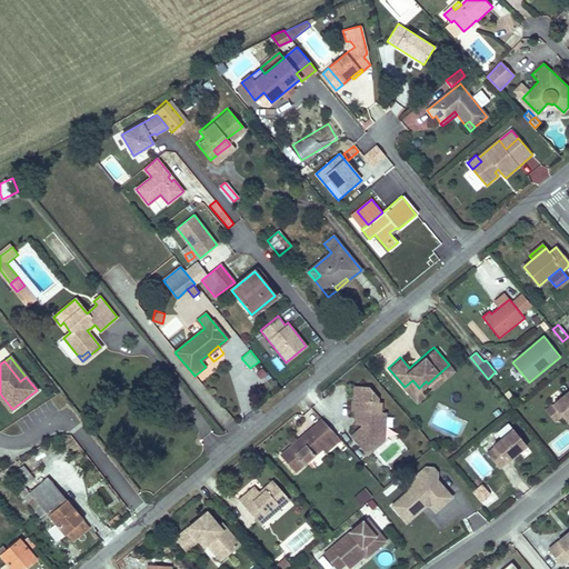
[(451,368),(449,365),(428,383),(430,387),(451,368)]
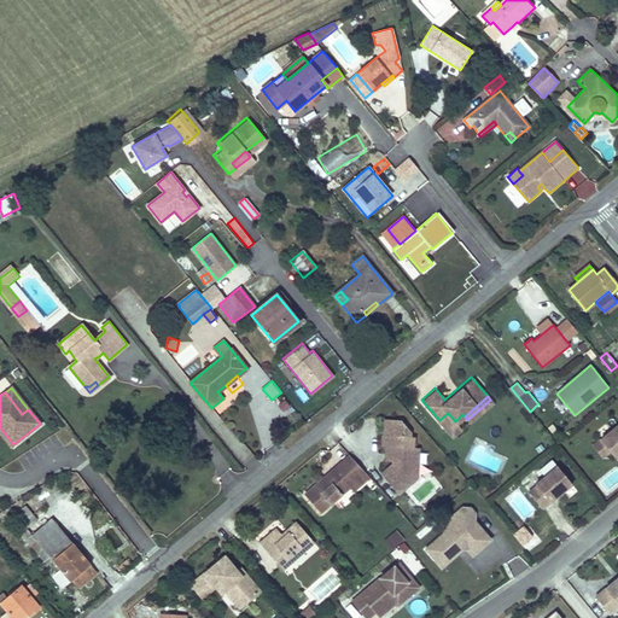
[(292,406),(286,397),(278,403),(284,412),(292,406)]
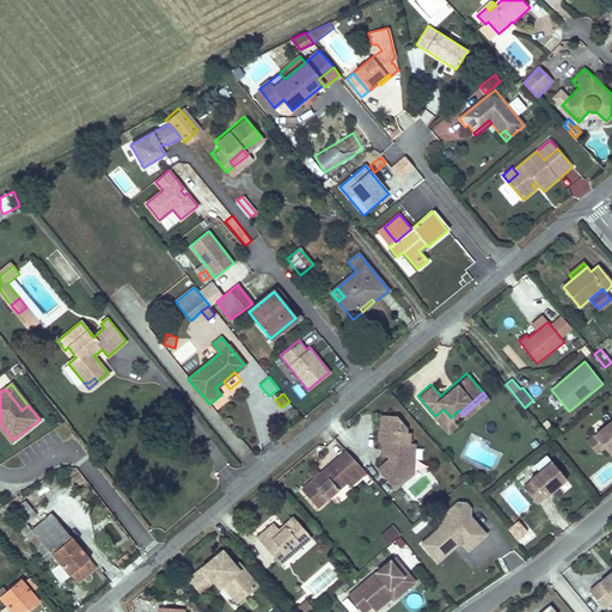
[(451,417),(444,409),(435,416),(446,430),(456,422),(451,417)]
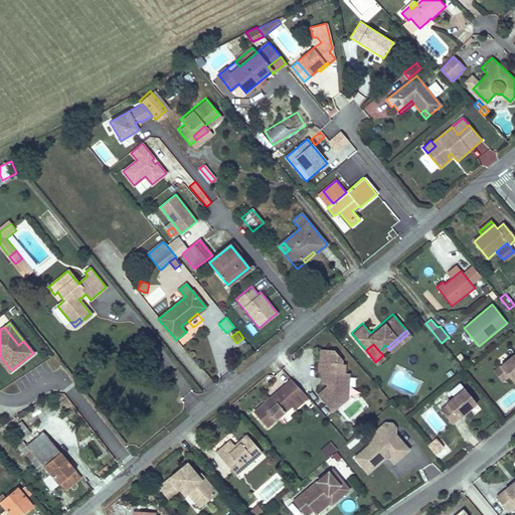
[(320,351),(318,371),(326,372),(325,387),(317,394),(333,411),(347,399),(341,392),(347,386),(348,373),(343,373),(344,364),(340,364),(341,359),(335,352),(320,351)]
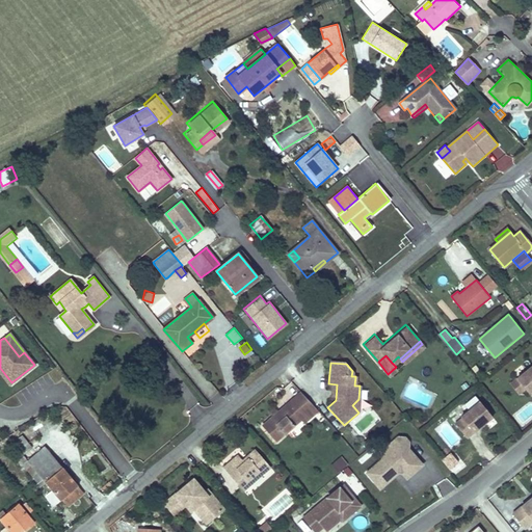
[(517,378),(526,371),(522,365),(512,372),(515,376),(513,378),(515,380),(511,383),(520,393),(526,389),(517,378)]
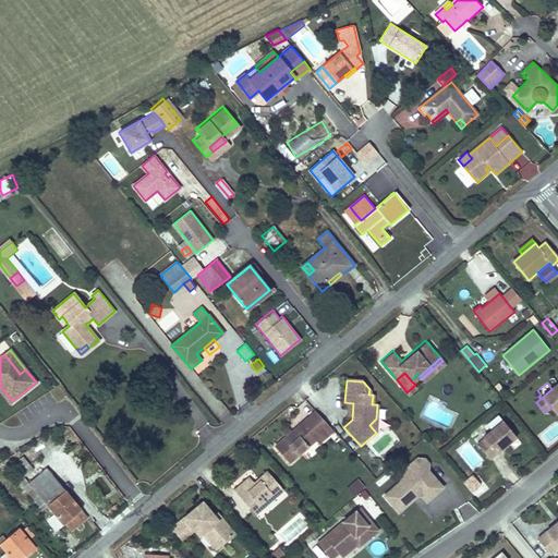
[(552,408),(556,414),(557,412),(557,384),(552,389),(543,397),(552,408)]
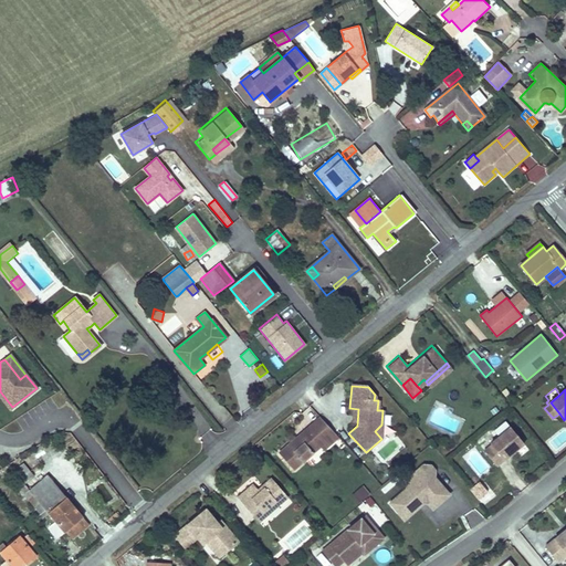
[(12,407),(0,391),(0,397),(9,409),(12,407)]
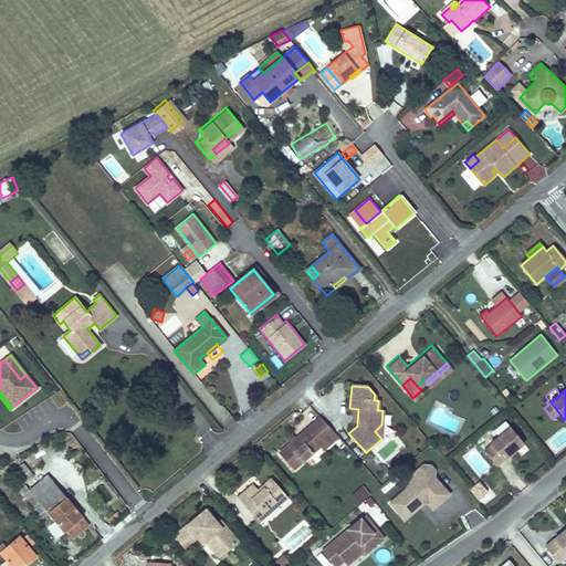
[(295,470),(321,448),(318,443),(333,431),(322,417),(280,452),(295,470)]
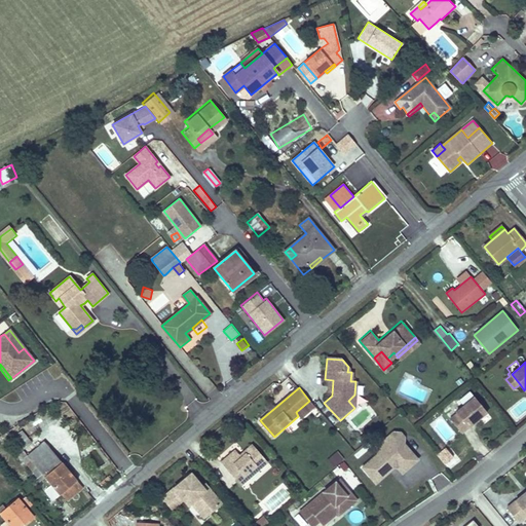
[(457,413),(450,418),(461,433),(472,424),(475,422),(479,418),(487,411),(475,397),(456,412),(457,413)]
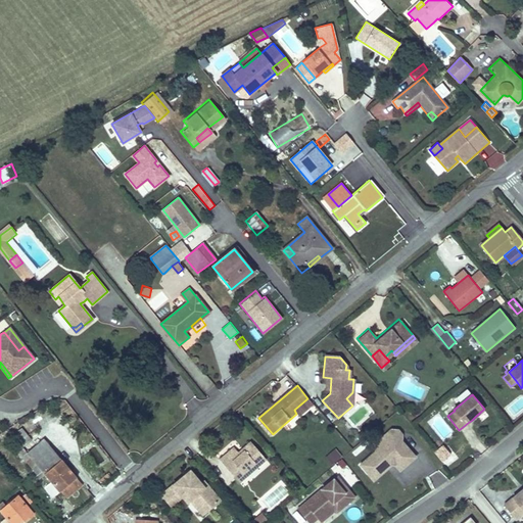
[(296,414),(299,417),(314,405),(307,398),(294,410),(296,414)]
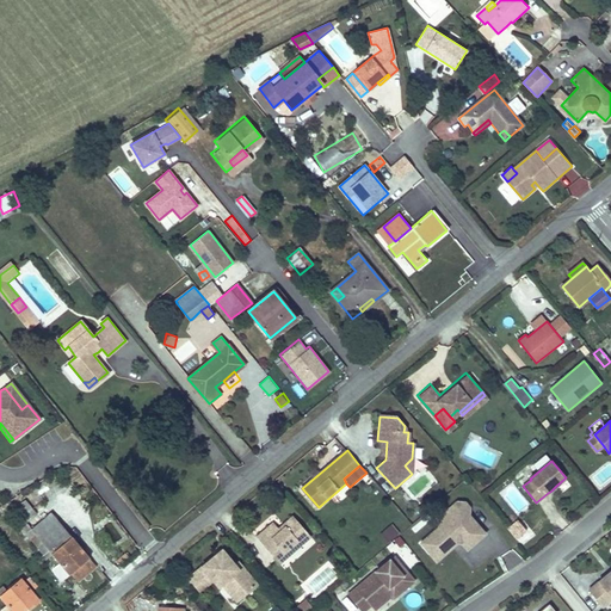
[(18,508),(16,512),(25,524),(36,514),(24,500),(17,506),(18,508)]
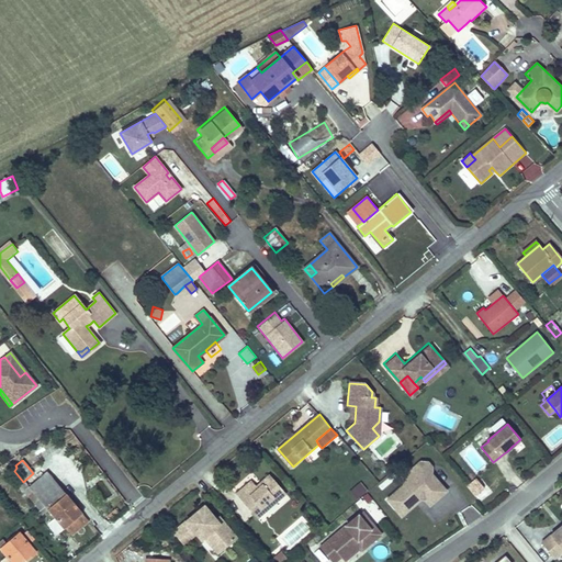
[(418,496),(419,498),(426,499),(430,504),(446,491),(433,474),(431,474),(431,465),(428,462),(420,461),(413,468),(413,473),(407,473),(404,475),(404,484),(388,499),(395,508),(402,503),(407,509),(414,504),(414,501),(418,496)]
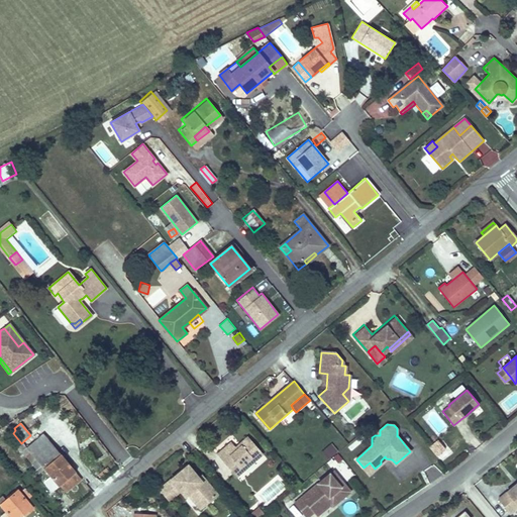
[(54,458),(60,453),(42,433),(25,447),(23,444),(19,447),(25,454),(29,452),(35,459),(31,462),(39,473),(43,470),(49,477),(43,482),(52,492),(60,485),(75,472),(65,459),(59,464),(54,458)]
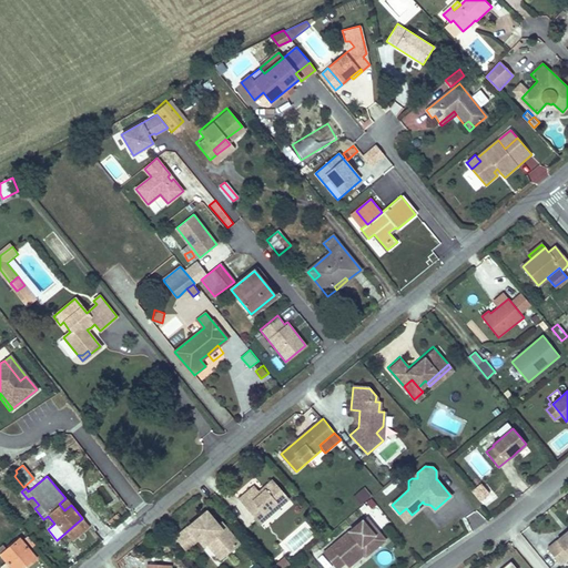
[(240,501),(255,519),(262,513),(267,519),(288,500),(273,482),(269,486),(272,488),(263,496),(260,494),(255,488),(240,501)]
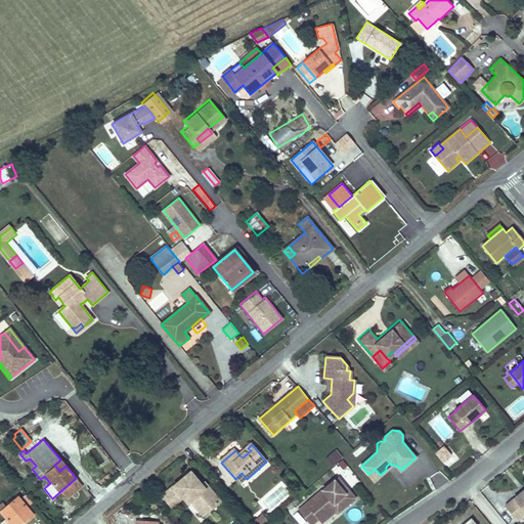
[(443,445),(435,452),(443,462),(451,455),(443,445)]
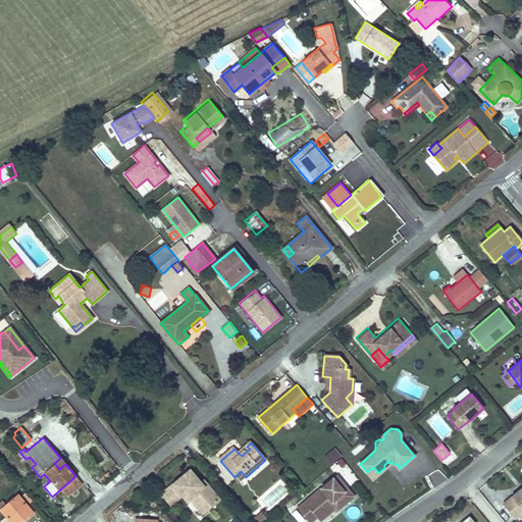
[(247,447),(239,454),(242,456),(250,449),(247,447)]
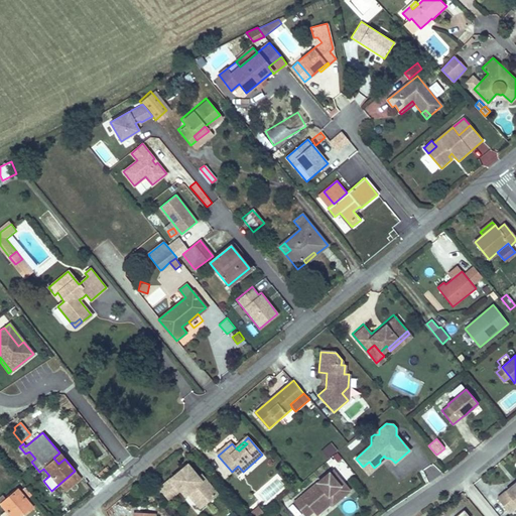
[(338,449),(332,442),(321,450),(328,458),(338,449)]
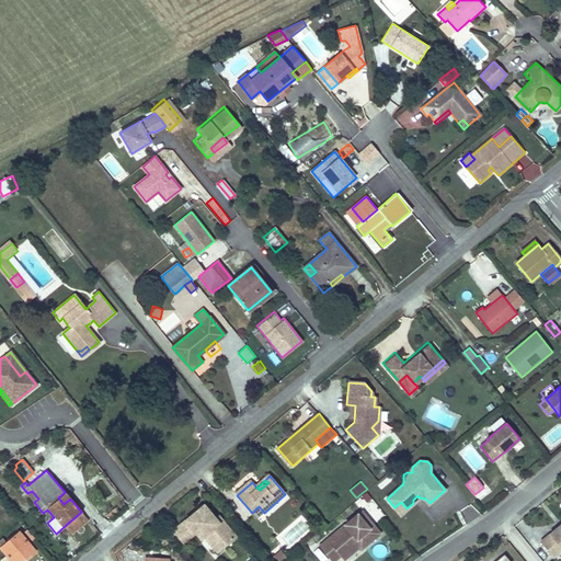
[(70,499),(65,492),(58,497),(64,504),(70,499)]
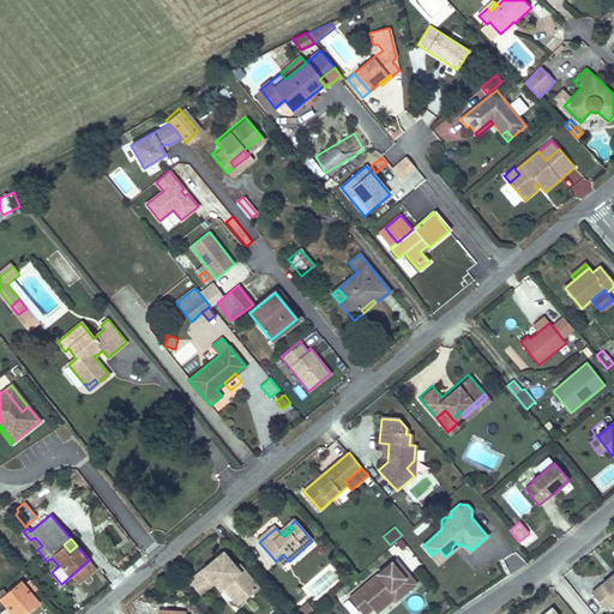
[(408,546),(402,539),(396,543),(402,551),(408,546)]
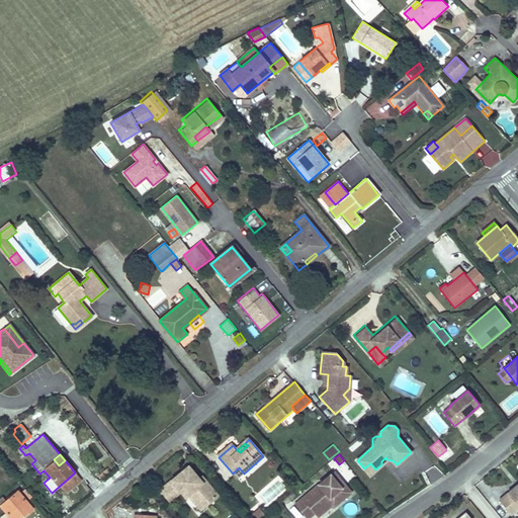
[(183,496),(186,494),(192,489),(204,503),(217,494),(203,479),(200,481),(197,477),(186,463),(158,488),(168,500),(179,491),(183,496)]
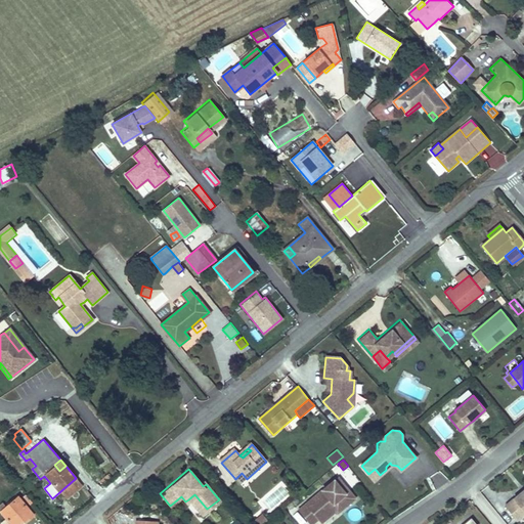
[(375,469),(368,474),(375,480),(380,475),(375,469)]
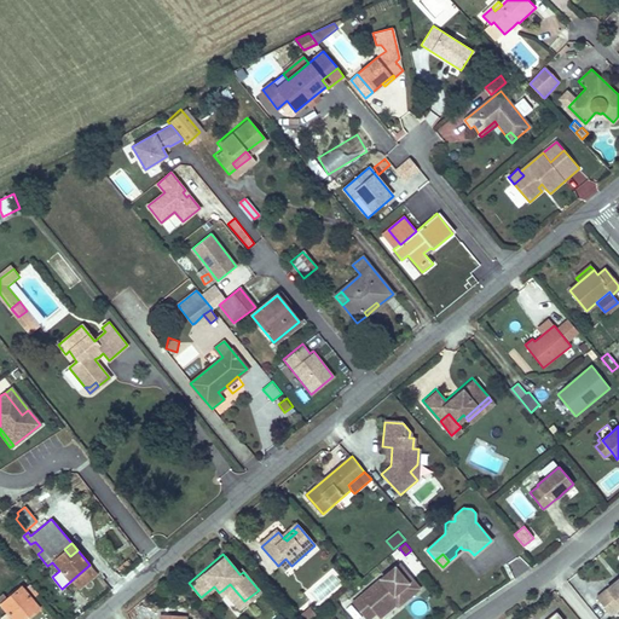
[(418,573),(424,568),(416,557),(410,562),(418,573)]
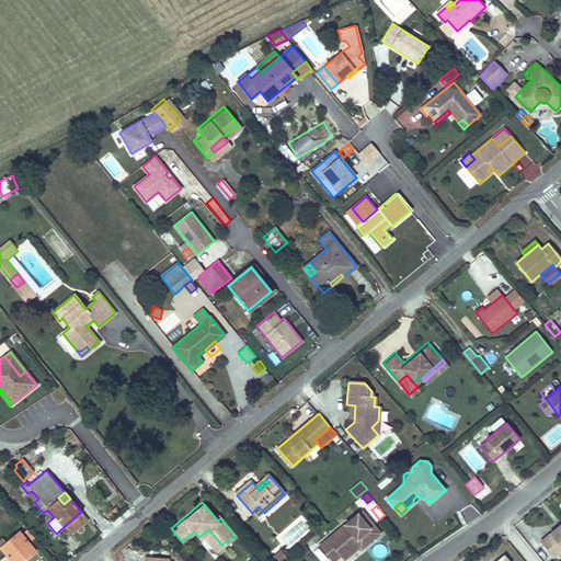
[(259,506),(252,513),(256,518),(264,513),(259,506)]
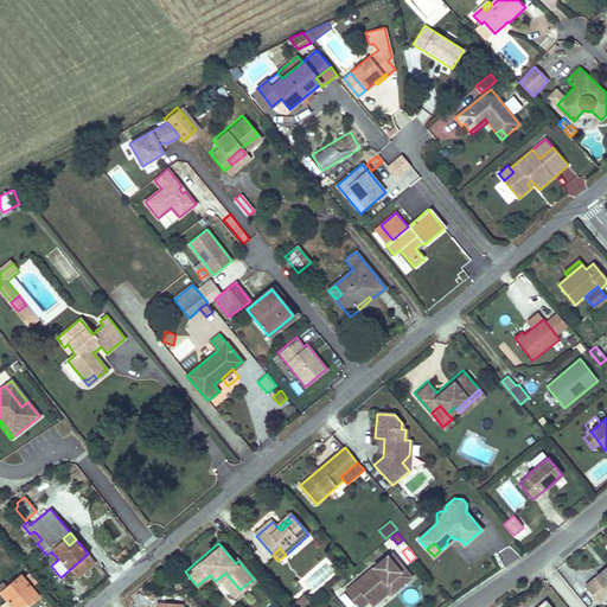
[(391,553),(387,555),(400,572),(404,568),(391,553)]
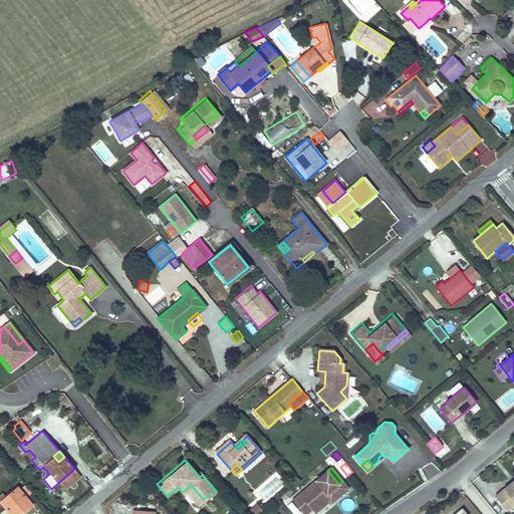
[(80,477),(74,469),(59,482),(65,489),(80,477)]
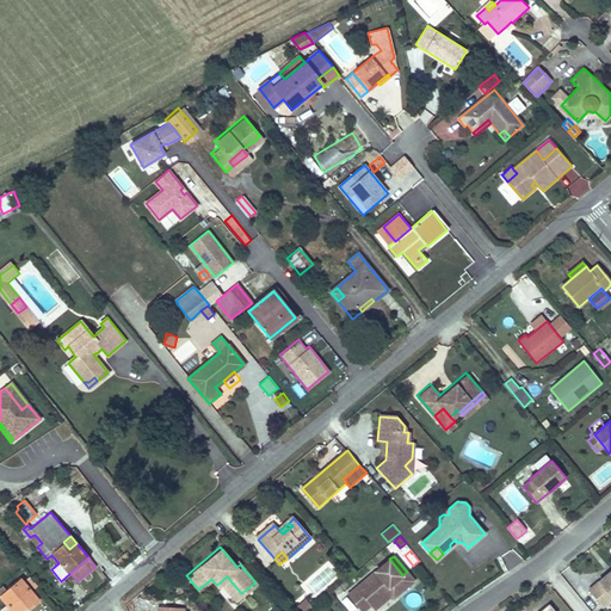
[(389,559),(347,594),(360,610),(363,610),(371,605),(386,592),(383,591),(388,586),(394,594),(401,588),(402,591),(414,580),(407,572),(402,575),(389,559)]
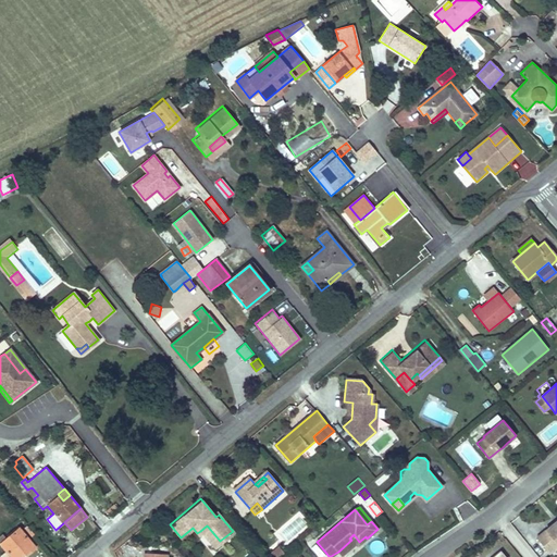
[(556,524),(556,525),(555,522),(537,537),(549,553),(556,546),(556,524)]
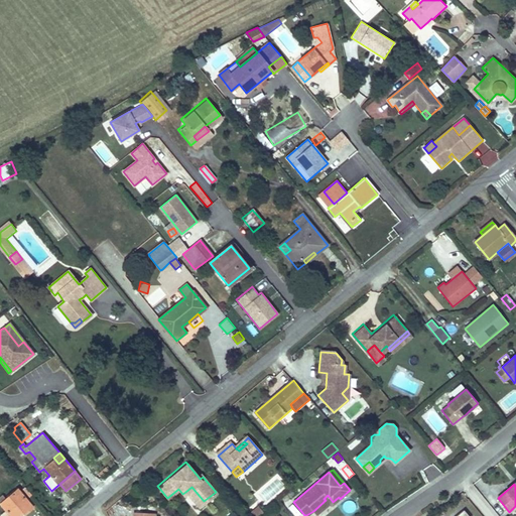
[(185,492),(198,506),(204,501),(191,487),(185,492)]
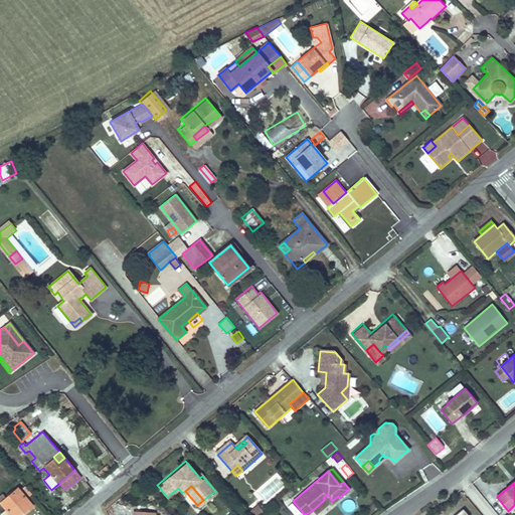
[(4,499),(0,502),(0,504),(5,510),(0,514),(18,514),(23,511),(24,513),(32,507),(17,488),(4,499)]
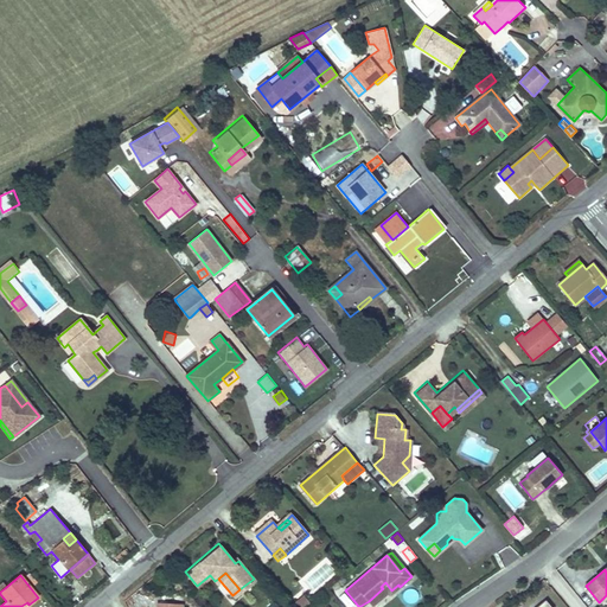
[(383,588),(369,601),(372,606),(388,593),(390,595),(400,587),(398,585),(391,590),(385,582),(381,587),(383,588)]
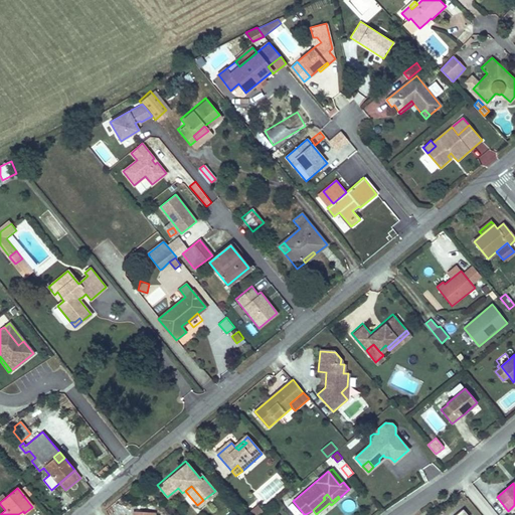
[(259,514),(264,512),(258,505),(251,510),(255,514),(259,514)]
